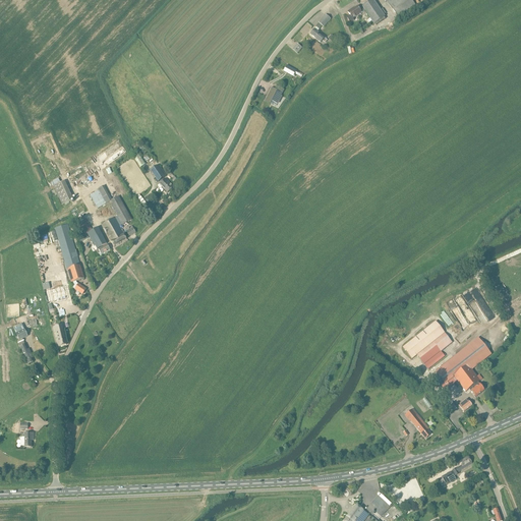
[(348,12),(350,15),(347,17),(350,23),(354,20),(353,18),(361,12),(361,13),(365,11),(370,18),(367,20),(368,23),(372,21),(374,23),(385,16),(372,0),(371,0),(362,7),(359,9),(357,6),(352,10),(351,9),(348,12)]
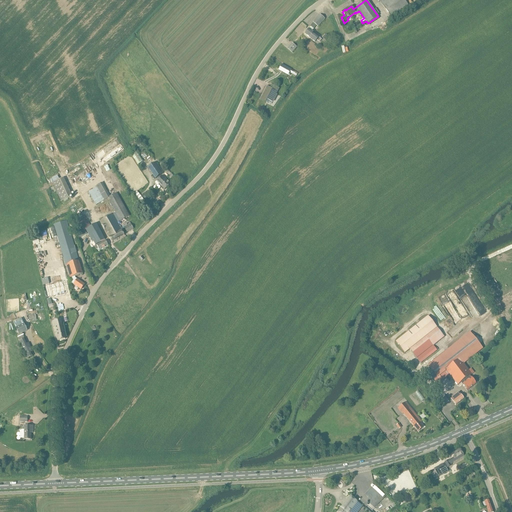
[(378,0),(392,18),(408,6),(403,0),(378,0)]
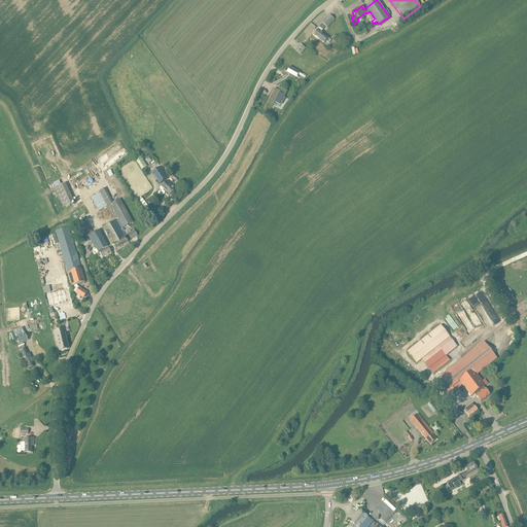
[(335,20),(334,19),(329,15),(322,24),(319,27),(323,30),(326,27),(327,28),(335,20)]
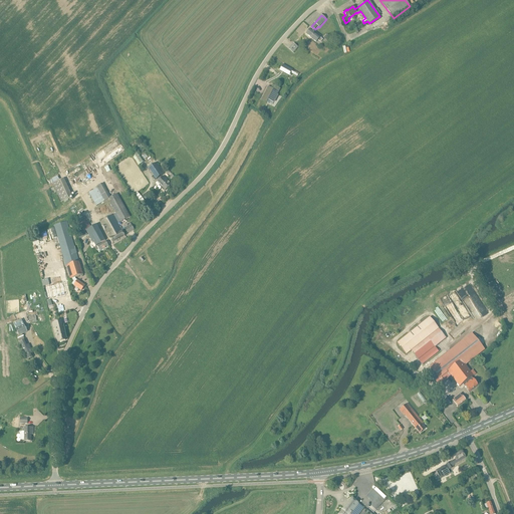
[(305,31),(308,25),(302,23),(300,29),(305,31)]
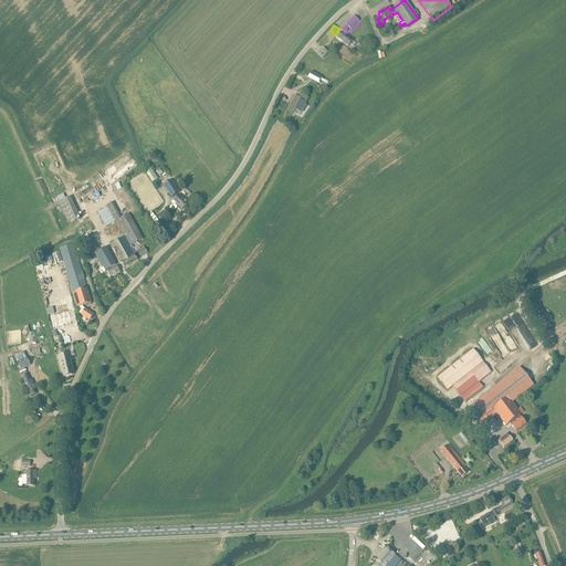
[(347,37),(346,35),(342,32),(337,38),(343,42),(347,37)]
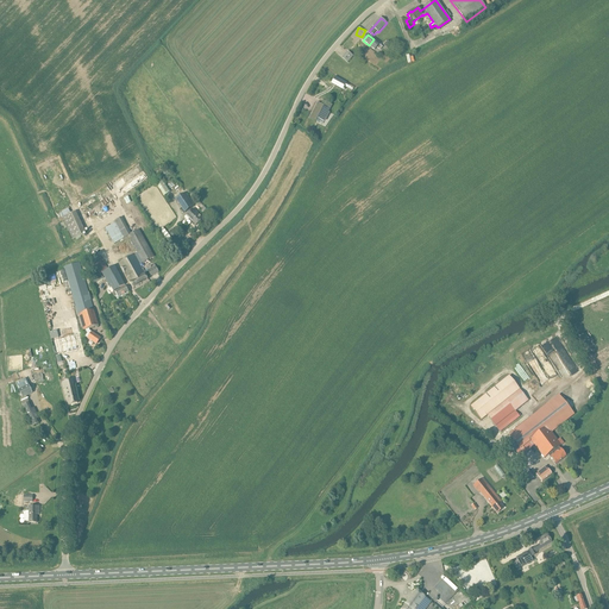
[(374,39),(369,45),(375,50),(377,48),(380,50),(382,48),(374,39)]
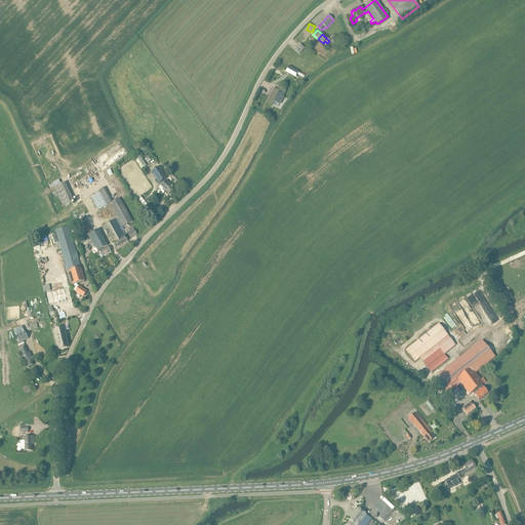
[(339,43),(341,41),(334,35),(331,39),(336,44),(337,42),(339,43)]
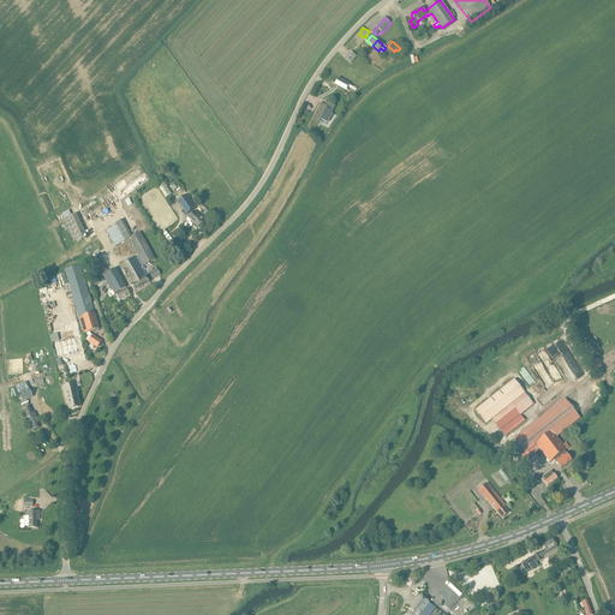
[(357,57),(356,57),(351,52),(345,59),(351,64),(357,57)]
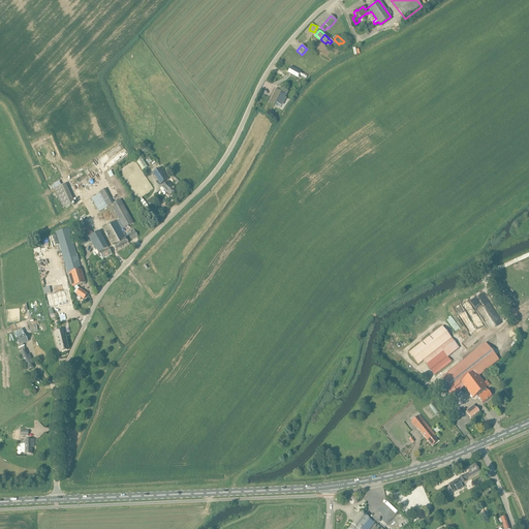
[(291,66),(288,72),(298,78),(301,72),(291,66)]
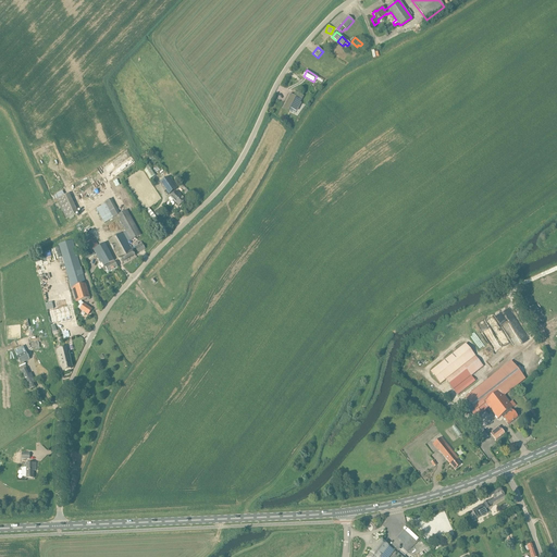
[(283,108),(283,109),(288,112),(291,109),(296,111),(300,102),(304,97),(295,93),(294,96),(291,94),(287,99),(283,108)]
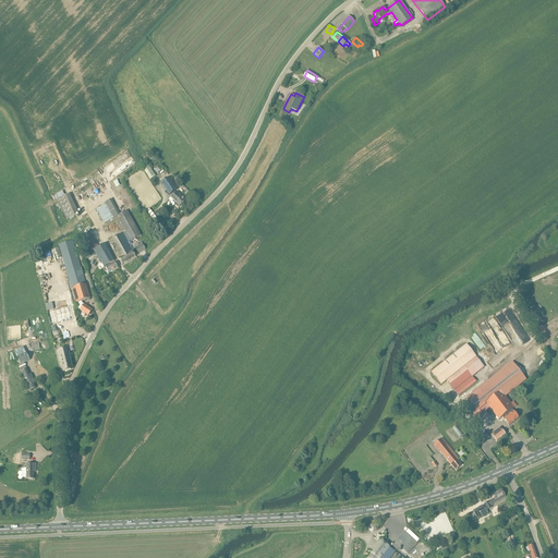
[(52,148),(38,154),(51,182),(64,177),(52,148)]
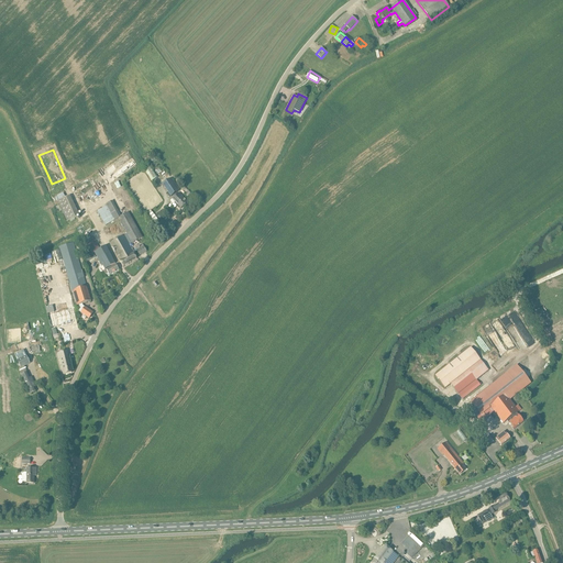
[(151,165),(144,168),(152,181),(157,177),(151,165)]
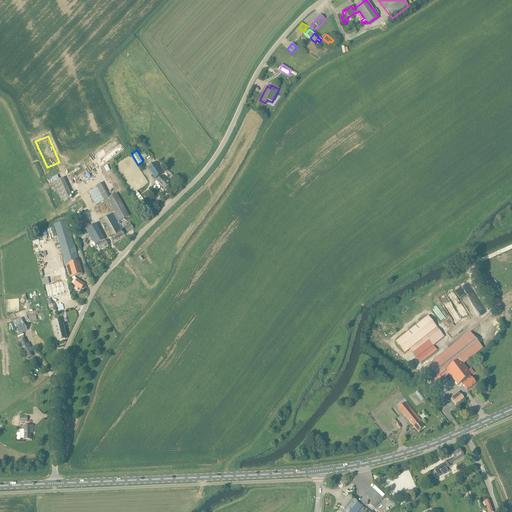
[(156,162),(148,168),(155,179),(164,173),(156,162)]
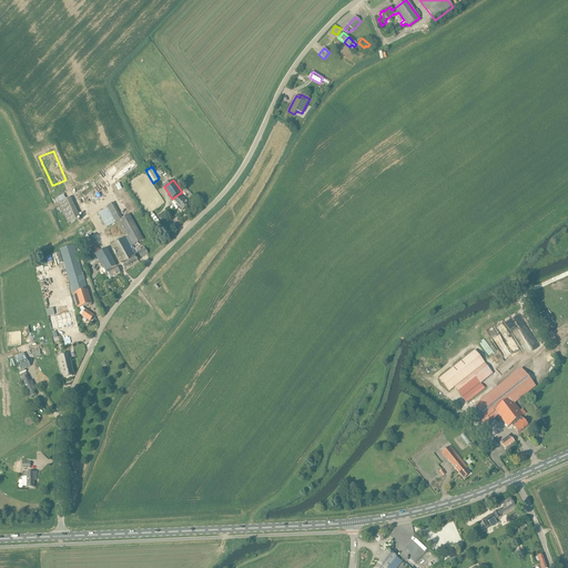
[(185,189),(182,191),(189,198),(192,195),(185,189)]
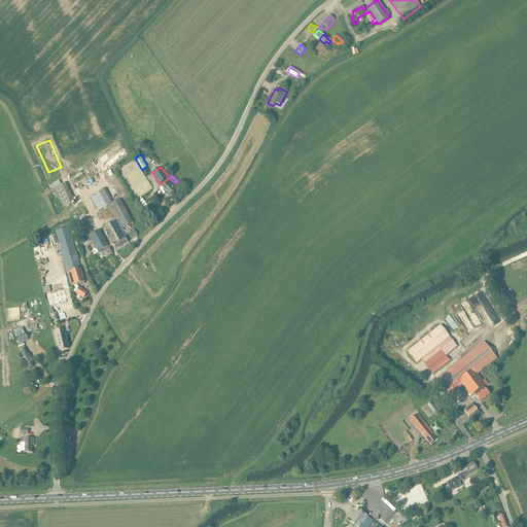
[(176,189),(170,183),(167,180),(161,186),(164,189),(166,191),(166,192),(166,194),(167,196),(168,196),(169,195),(170,196),(176,189)]
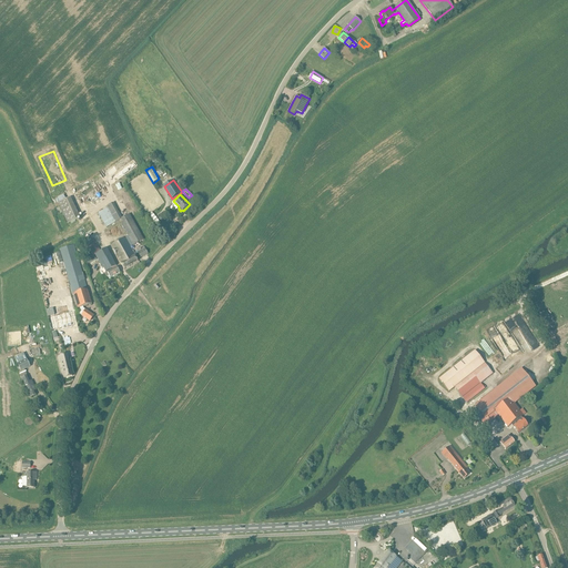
[(68,223),(80,217),(71,199),(67,200),(64,195),(58,198),(60,202),(58,203),(68,223)]
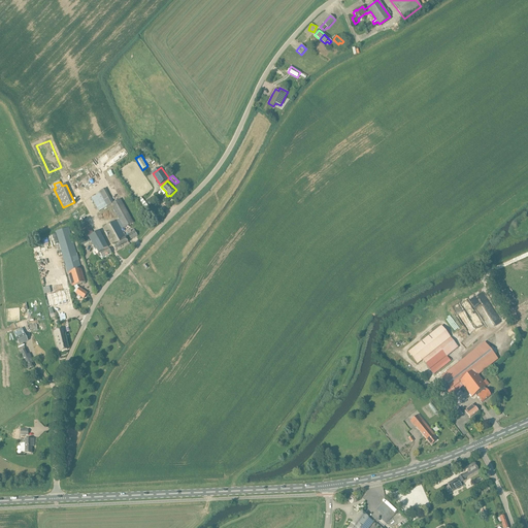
[(103,228),(116,251),(120,248),(128,242),(121,229),(124,227),(124,228),(133,223),(121,199),(113,203),(105,189),(100,191),(101,193),(92,198),(99,211),(112,204),(121,220),(117,222),(117,221),(103,228)]
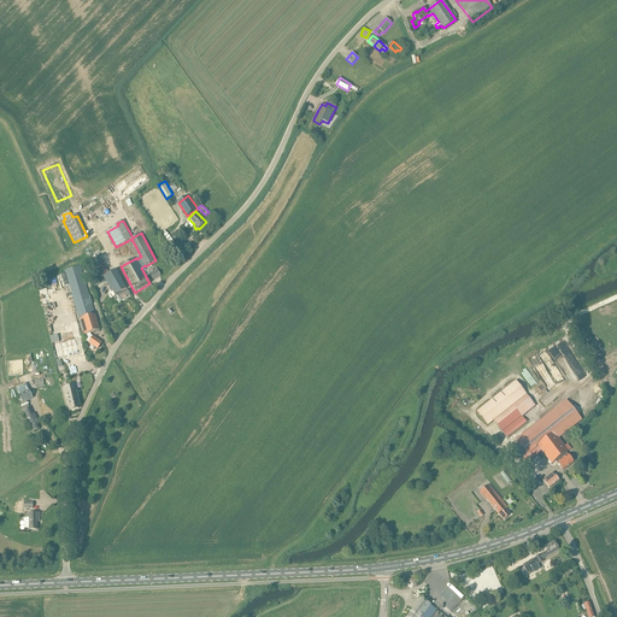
[(165,230),(159,235),(163,240),(166,244),(168,247),(175,242),(172,239),(165,230)]
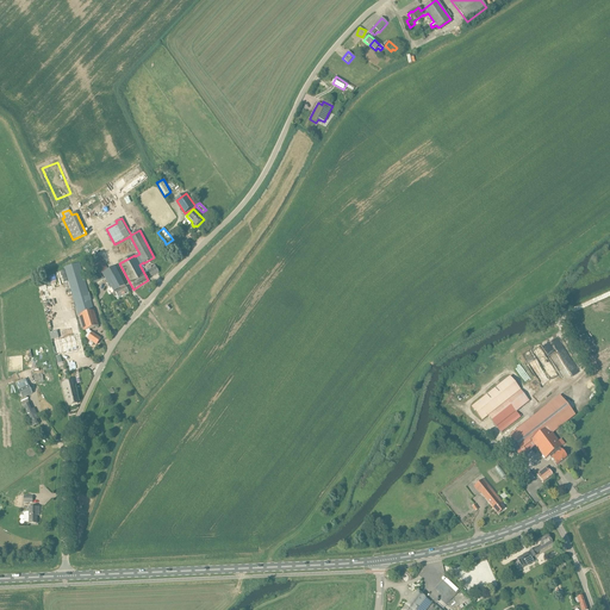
[(111,287),(114,293),(112,294),(114,298),(117,297),(118,299),(129,293),(125,287),(119,290),(125,286),(114,267),(109,271),(101,257),(88,265),(95,278),(92,280),(94,286),(100,282),(100,281),(103,280),(100,274),(101,273),(110,287),(111,287)]
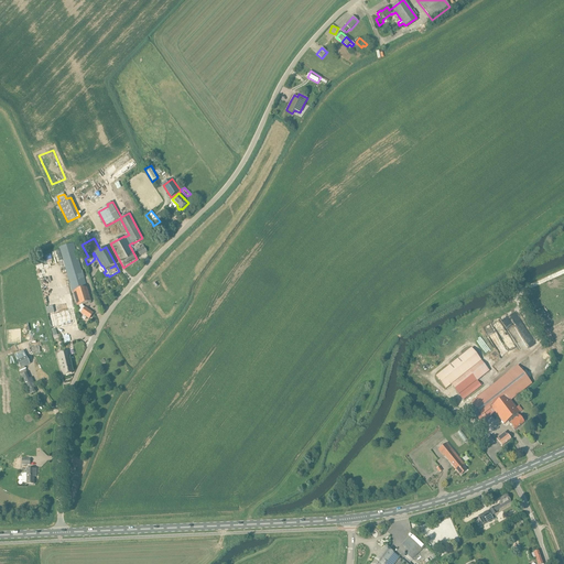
[(79,312),(85,316),(89,320),(94,314),(83,306),(83,304),(91,302),(74,243),(60,248),(73,292),(77,306),(79,305),(80,310),(79,312)]
